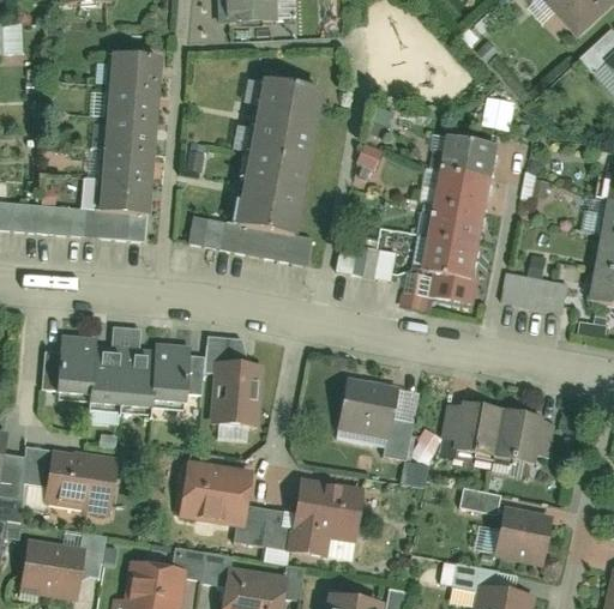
[(275,23),(274,0),(215,0),(216,25),(275,23)]
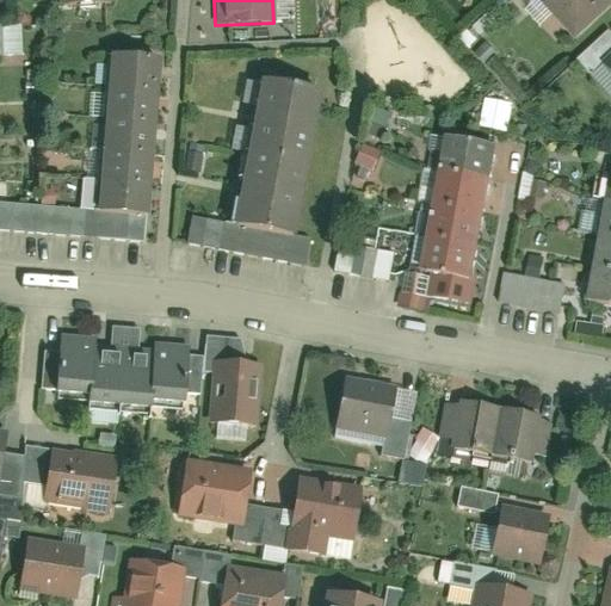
[(526,0),(523,4),(537,22),(549,12),(538,0),(526,0)]
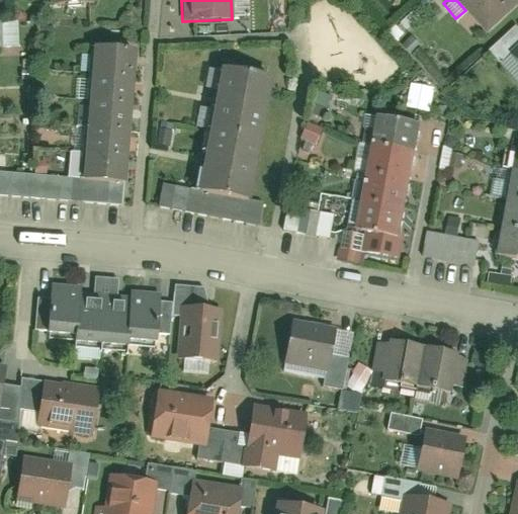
[(517,2),(517,0),(459,0),(486,30),(517,2)]
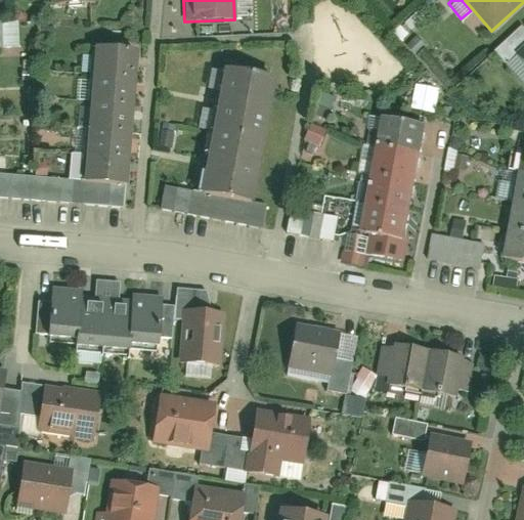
[(0,44),(16,45),(16,18),(0,18),(0,44)]
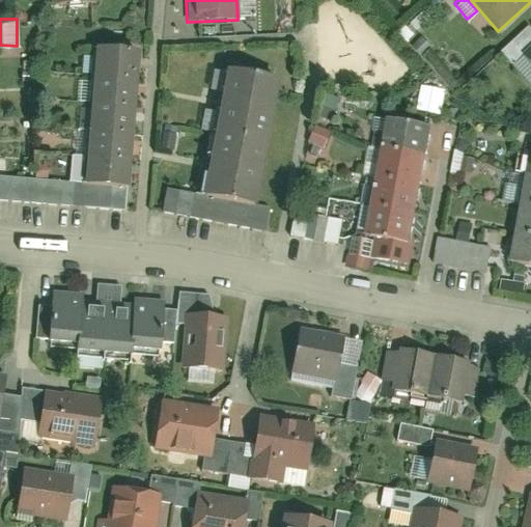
[(142,52),(102,49),(100,76),(140,79),(142,52)]
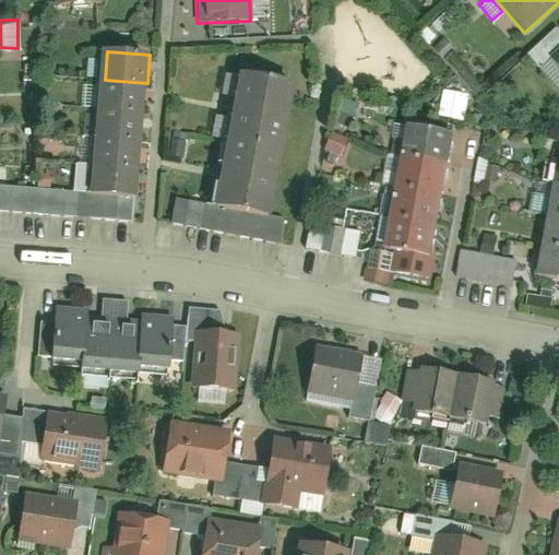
[(292,81),(241,72),(230,139),(281,148),(292,81)]
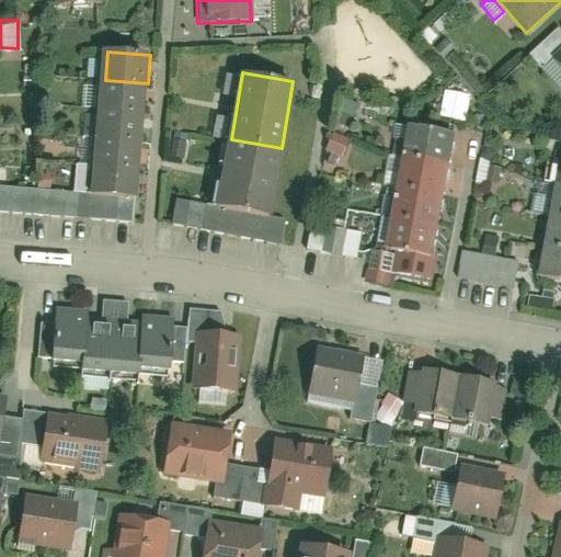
[(148,83),(105,80),(103,108),(146,111),(148,83)]
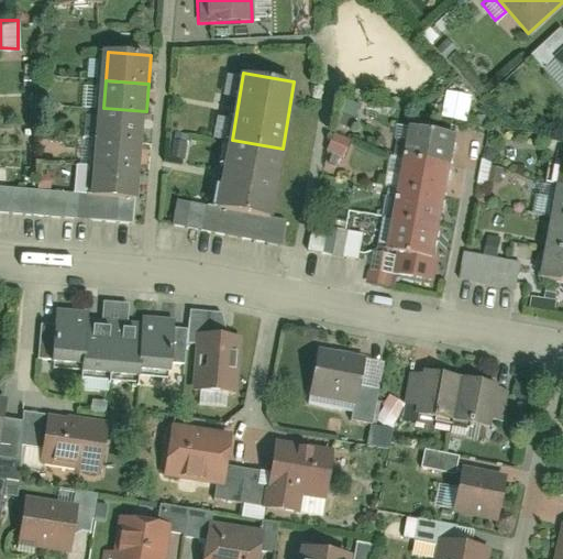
[(445,88),(442,113),(466,117),(471,91),(445,88)]
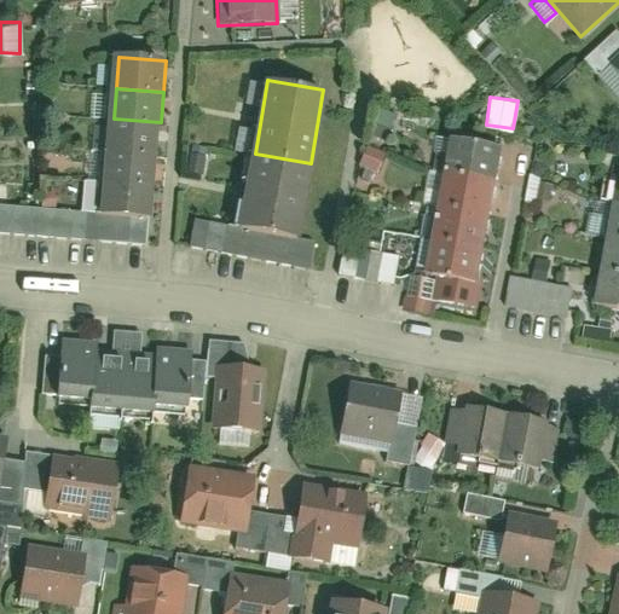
[(161,122),(114,119),(111,150),(158,154),(161,122)]
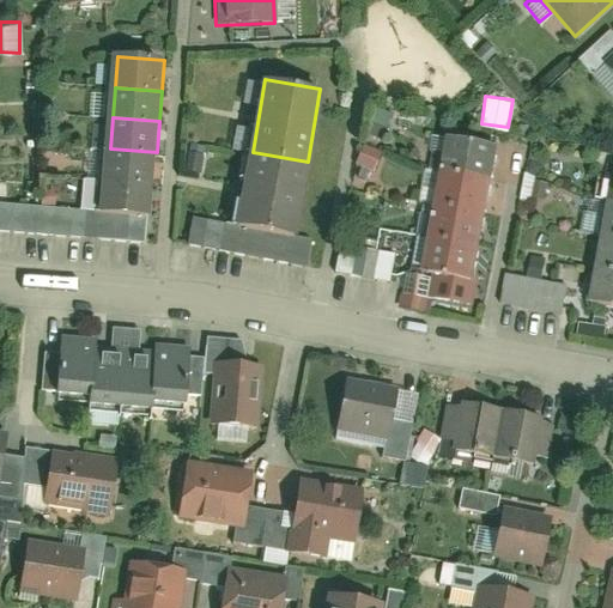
[(469,273),(497,143),(455,133),(426,268),(445,272),(441,292),(479,301),(485,277),(469,273)]
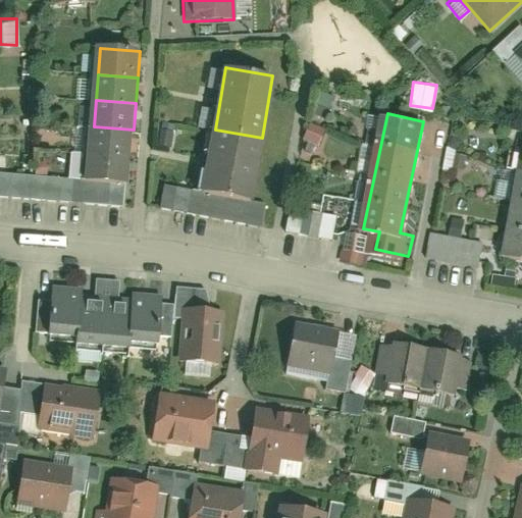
[(301,139),(318,142),(321,124),(304,121),(301,139)]
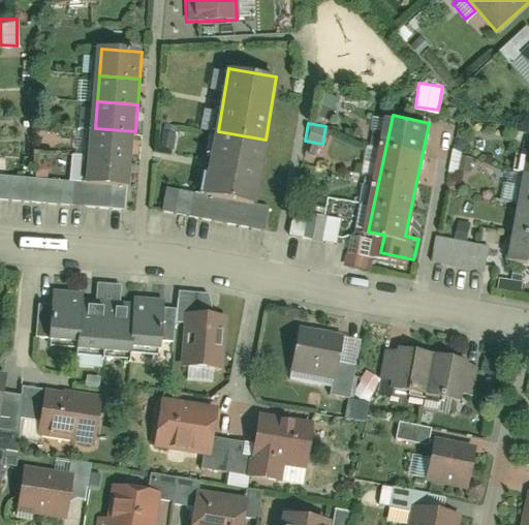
[(135,131),(95,128),(93,155),(133,158),(135,131)]
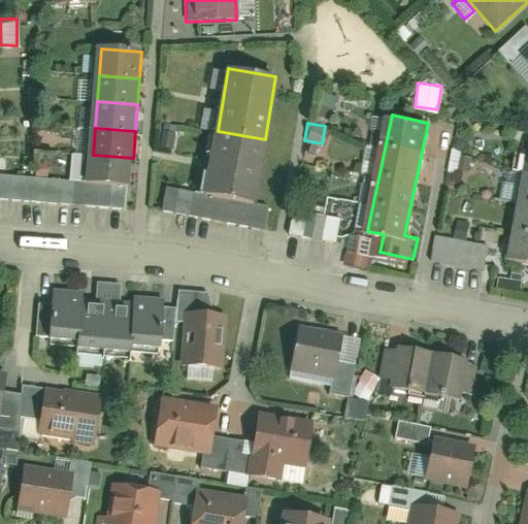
[(265,139),(218,131),(207,194),(254,202),(265,139)]
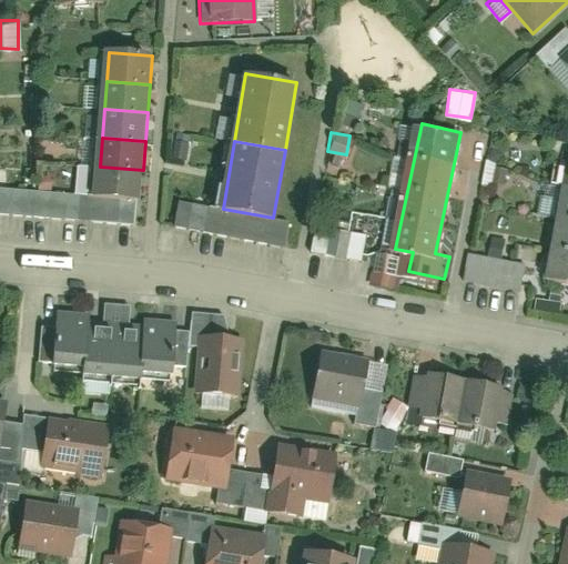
[(143,170),(100,167),(98,195),(140,199),(143,170)]
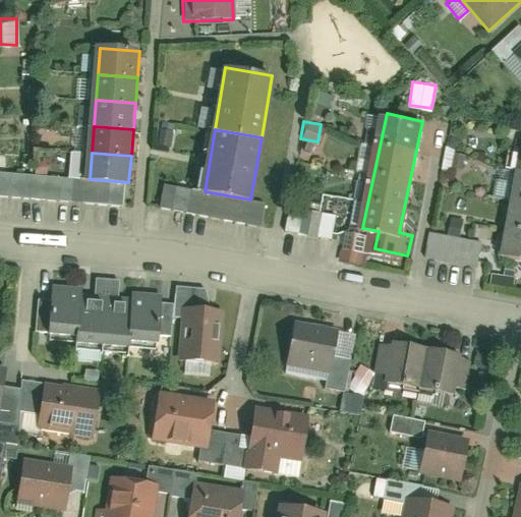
[(287,199),(281,228),(329,239),(335,210),(287,199)]
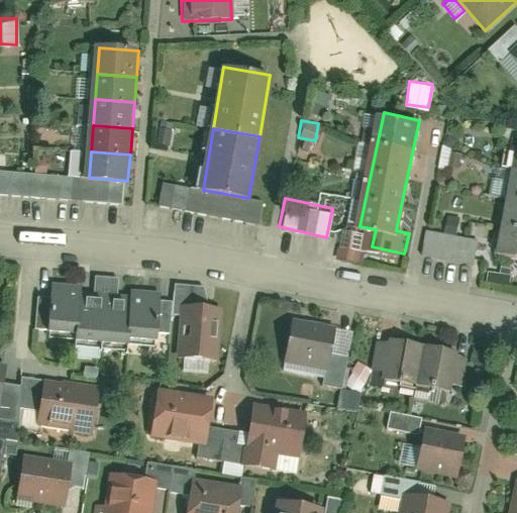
[(516,199),(512,199),(508,226),(516,227),(516,199)]
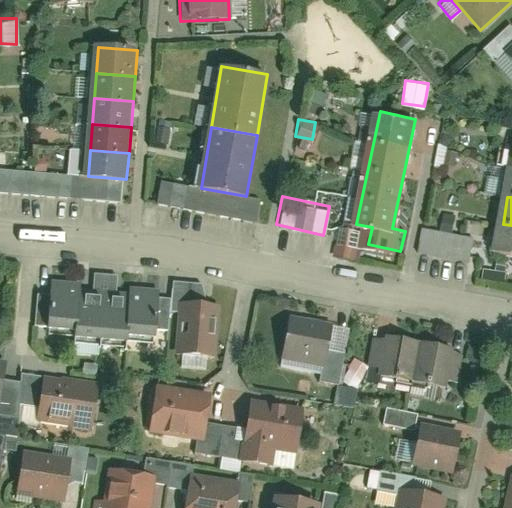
[(511,225),(503,224),(498,250),(511,252),(511,225)]
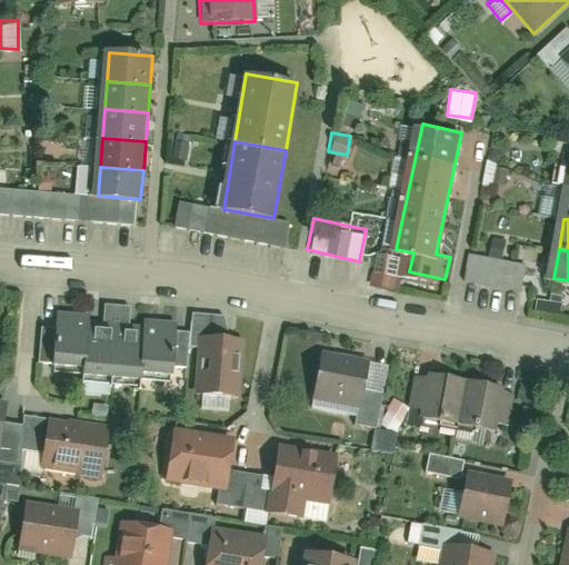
[(461,277),(518,289),(523,263),(467,250),(461,277)]
